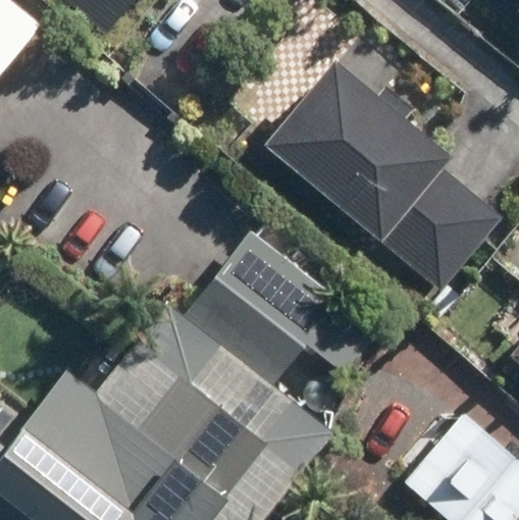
[(69,0),(106,32),(135,0),(69,0)]
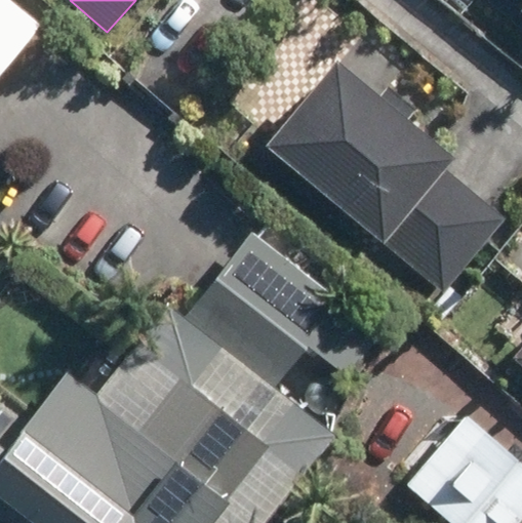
[(521,0),(521,3),(516,10),(521,15),(521,0),(482,0),(492,8),(499,0),(521,0)]
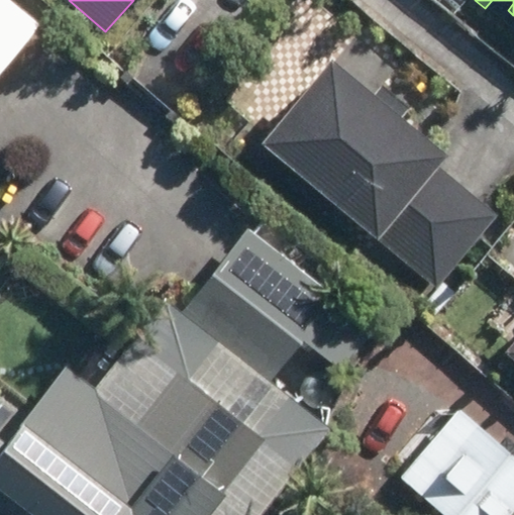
[(336,61),(263,146),(433,293),(498,217),(438,166),(447,155),(336,61)]
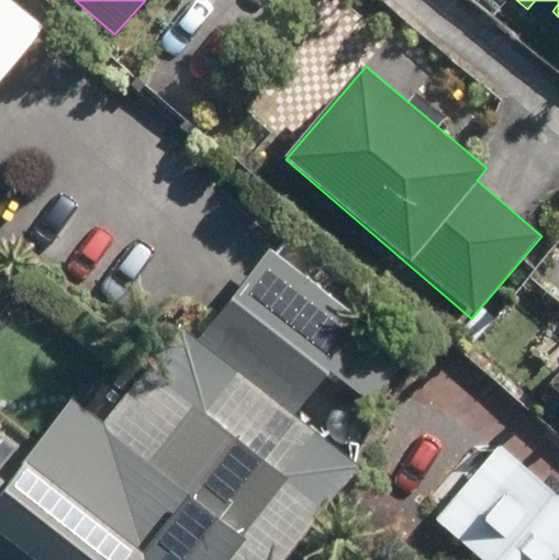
[(286,559),(360,468),(292,412),(365,323),(271,247),(199,337),(182,324),(115,406),(97,391),(79,412),(67,401),(0,484),(0,532),(34,559),(286,559)]
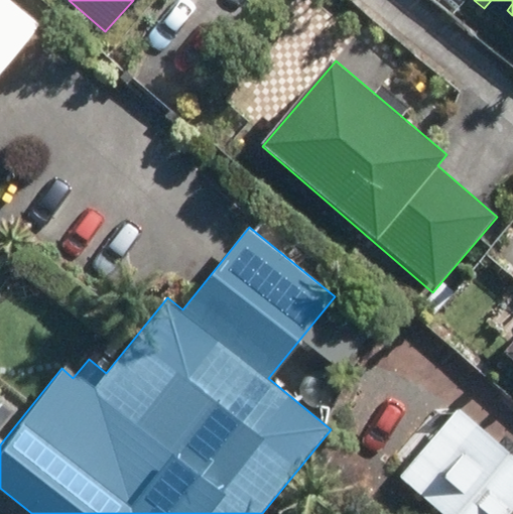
[(512,364),(512,339),(501,354),(512,364)]
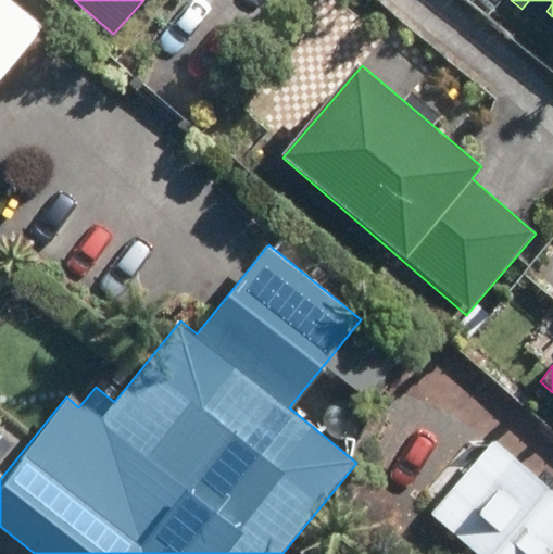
[(552,489),(486,430),(422,503),(480,553),(548,553),(552,549),(552,489)]
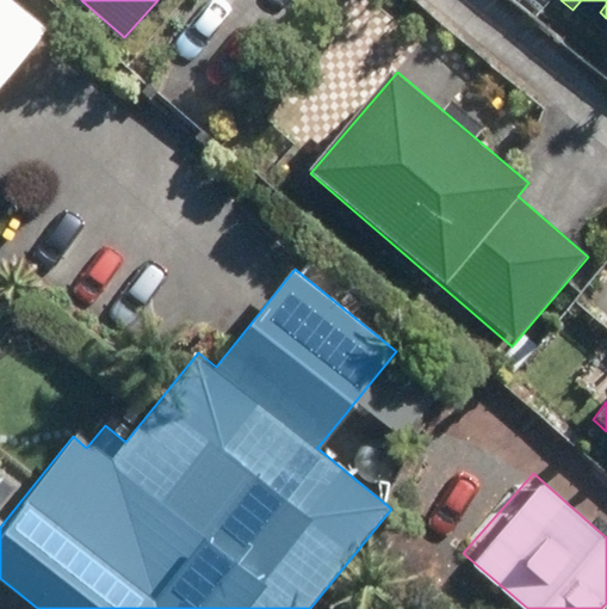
All buildings are outlined.
